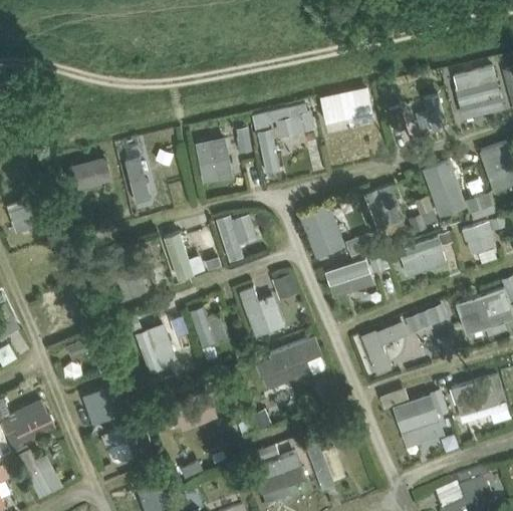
[(492,65),(452,75),(463,118),(503,108),(492,65)]
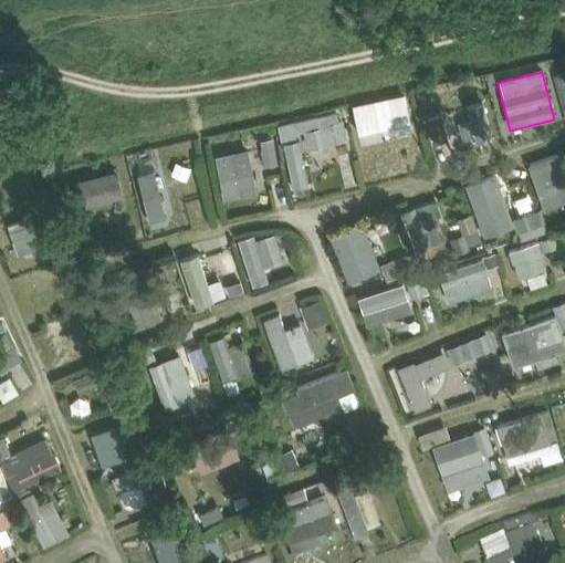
[(564,73),(553,77),(564,124),(564,73)]
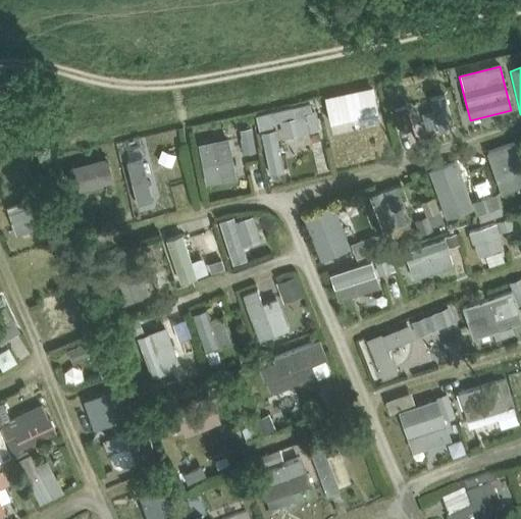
[(329,137),(383,124),(375,87),(327,97),(333,123),(327,125),(329,137)]
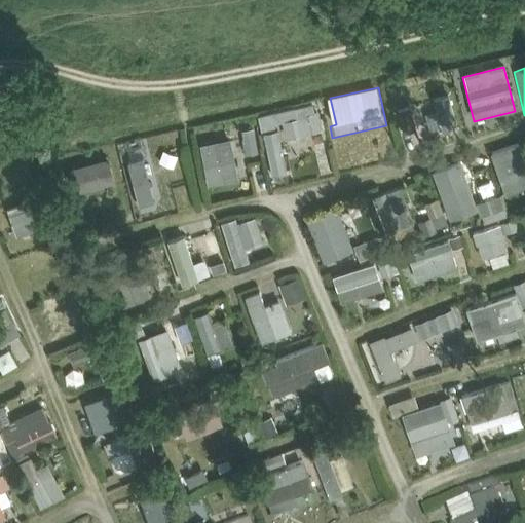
[(415,106),(421,132),(456,122),(449,97),(415,106)]
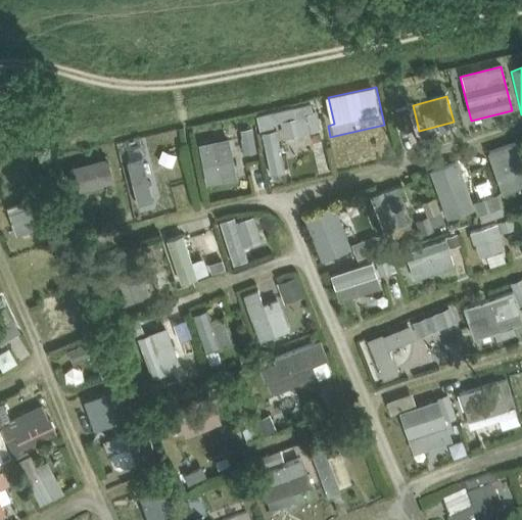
[(272,125),(280,124),(283,140),(320,131),(316,114),(313,115),(310,104),(256,116),(259,132),(273,129),(272,125)]
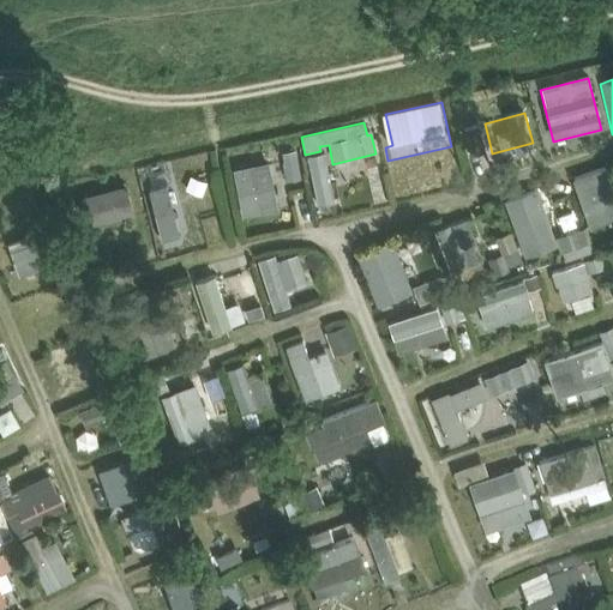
[(479,127),(462,132),(469,158),(485,153),(479,127)]
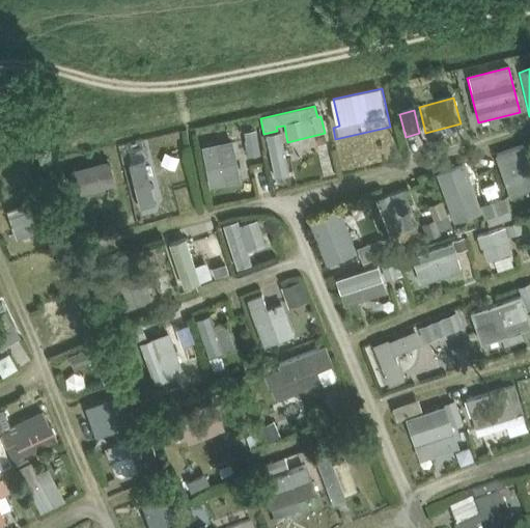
[(243,134),(245,142),(256,140),(255,132),(243,134)]
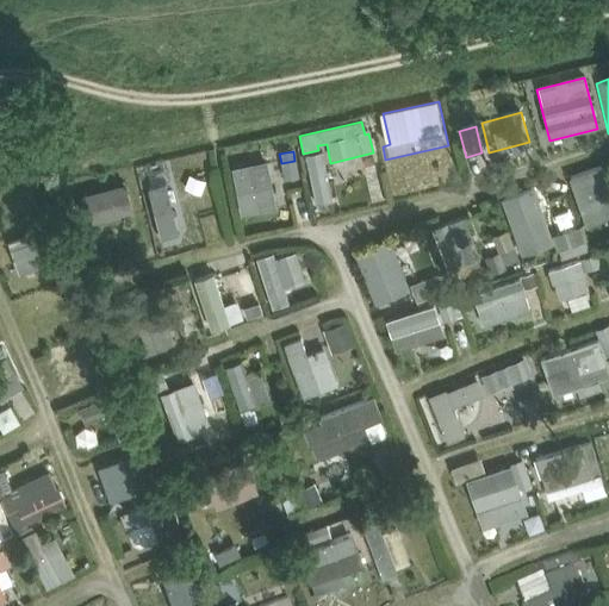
[(322,152),(305,156),(316,206),(331,202),(322,152)]
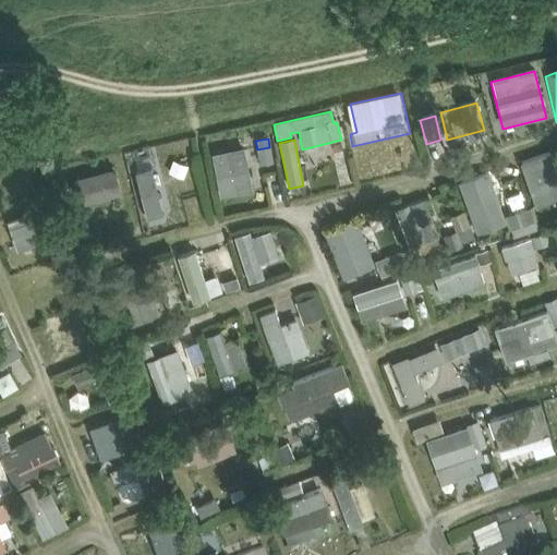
[(269,147),(257,149),(255,149),(258,168),(273,165),(269,147)]
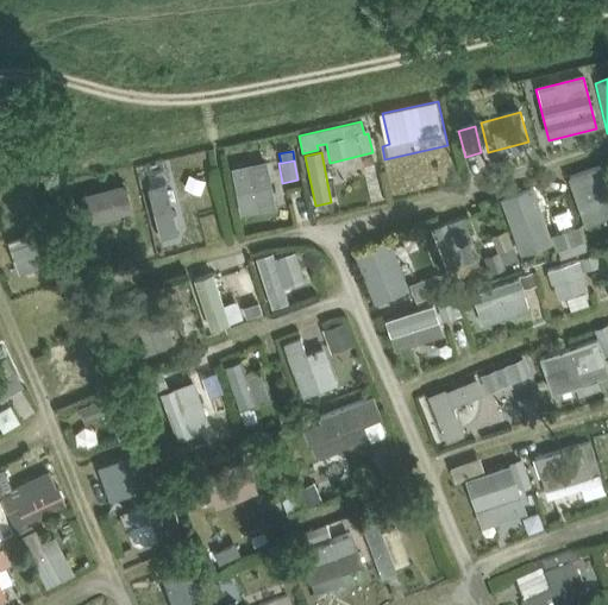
[(275,208),(267,162),(231,169),(240,215),(275,208)]
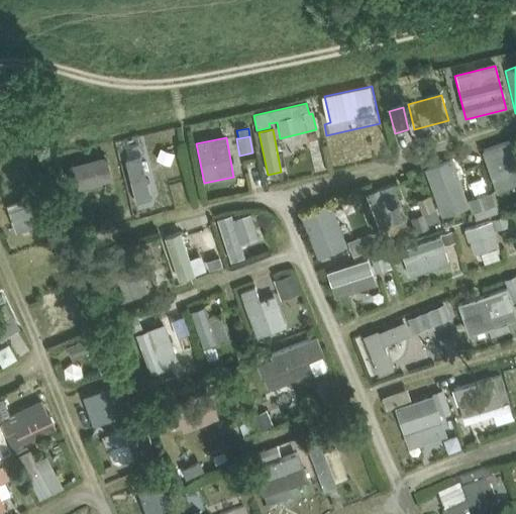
[(482,152),(496,192),(515,185),(515,165),(509,143),(482,152)]
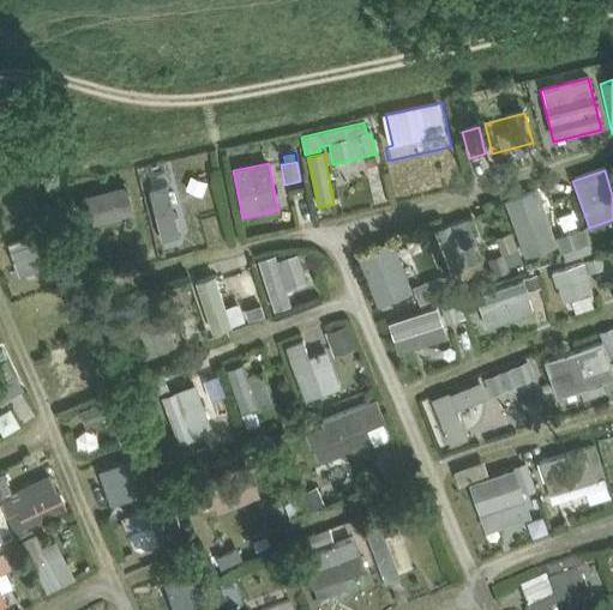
[(185,192),(202,198),(206,185),(190,179),(185,192)]
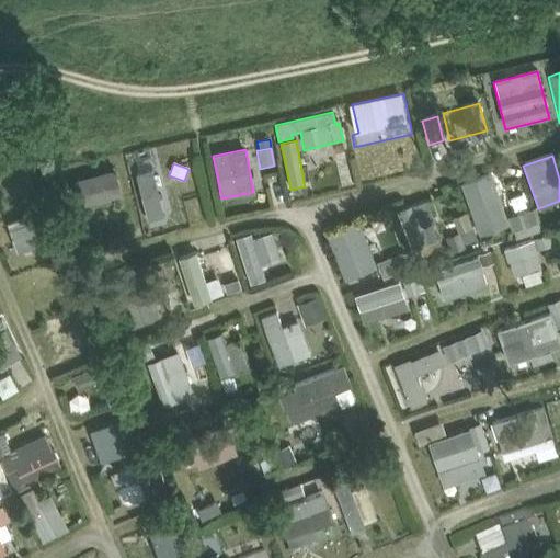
[(148,216),(166,211),(153,170),(136,175),(148,216)]
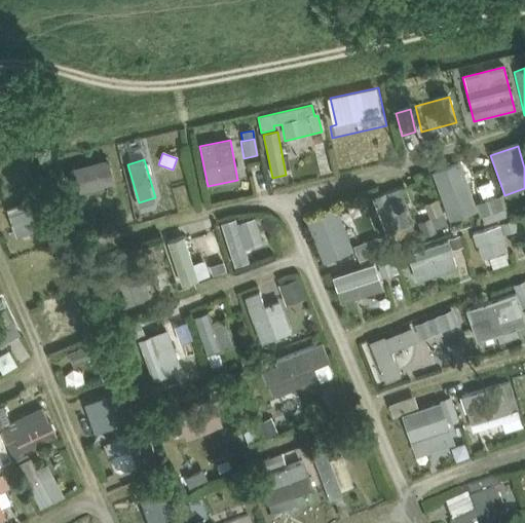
[(75,196),(114,186),(108,160),(68,171),(75,196)]
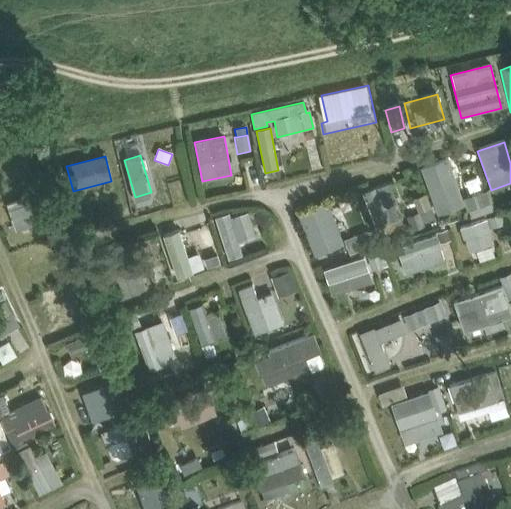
[(14,158),(13,179),(32,180),(32,159),(14,158)]
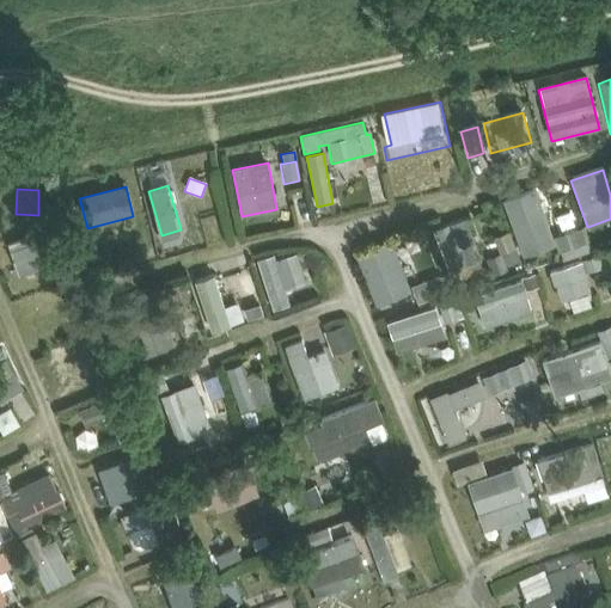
[(523,258),(555,246),(535,190),(502,202),(523,258)]
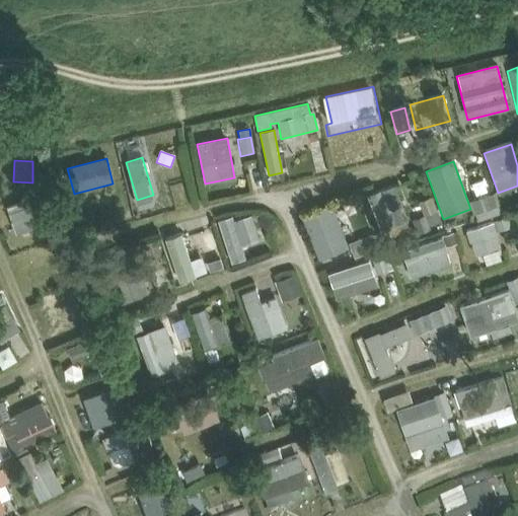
[(408,223),(394,187),(368,196),(382,232),(408,223)]
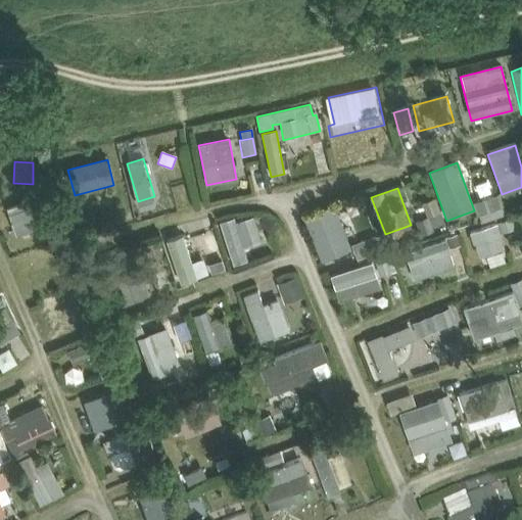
[(48,195),(6,208),(15,236),(57,223),(48,195)]
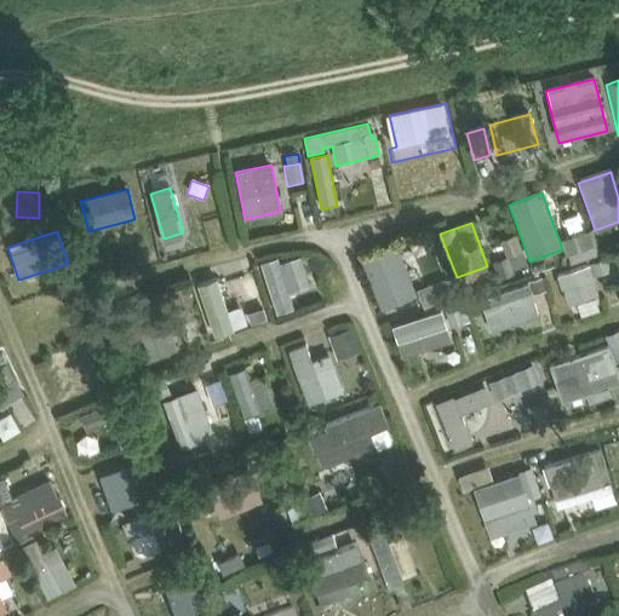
[(588,234),(574,237),(579,253),(580,253),(592,248),(588,234)]
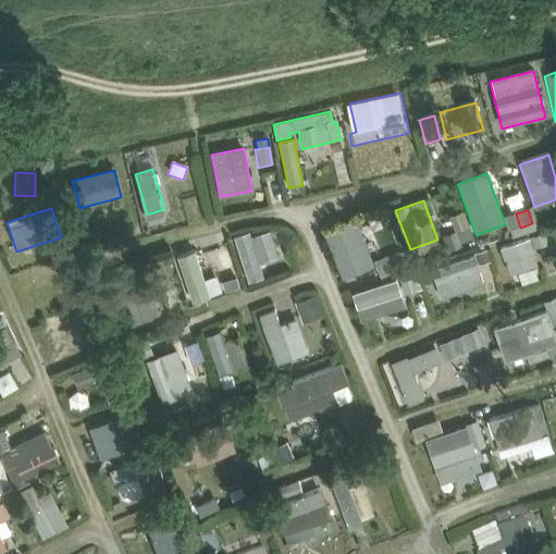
[(510,231),(520,228),(516,213),(503,218),(508,232),(510,231)]
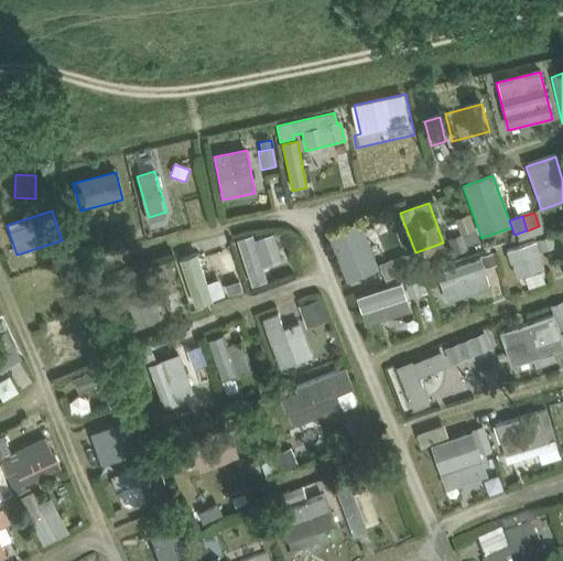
[(327,236),(346,283),(378,270),(359,223),(327,236)]
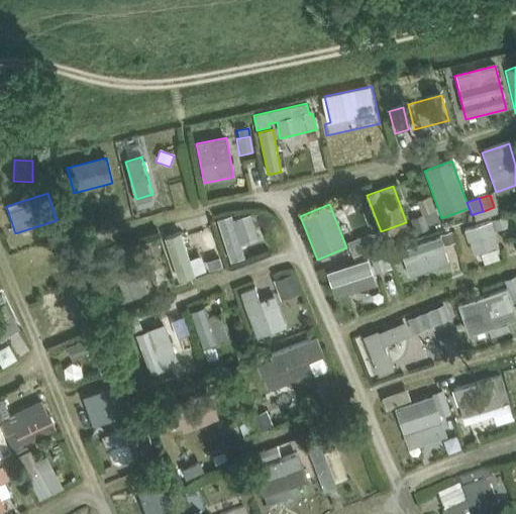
[(439,222),(434,211),(422,216),(426,227),(439,222)]
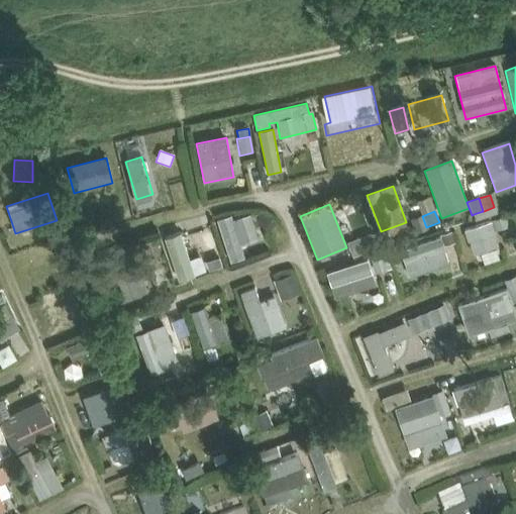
[(216,221),(230,264),(243,259),(239,244),(256,239),(249,215),(232,221),(230,216),(216,221)]
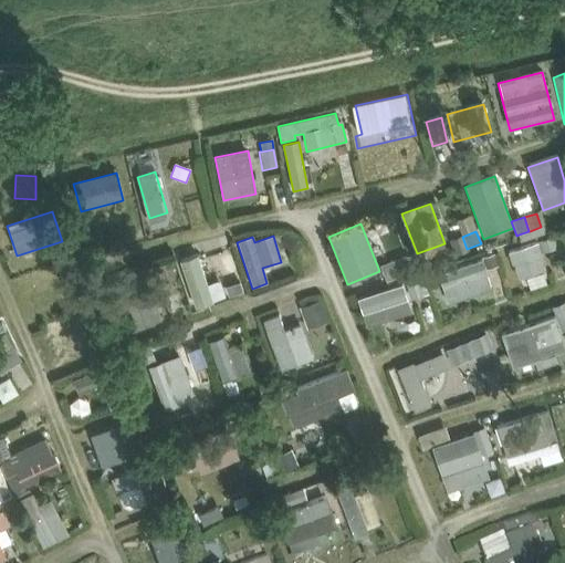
[(292,236),(283,247),(294,256),(303,246),(292,236)]
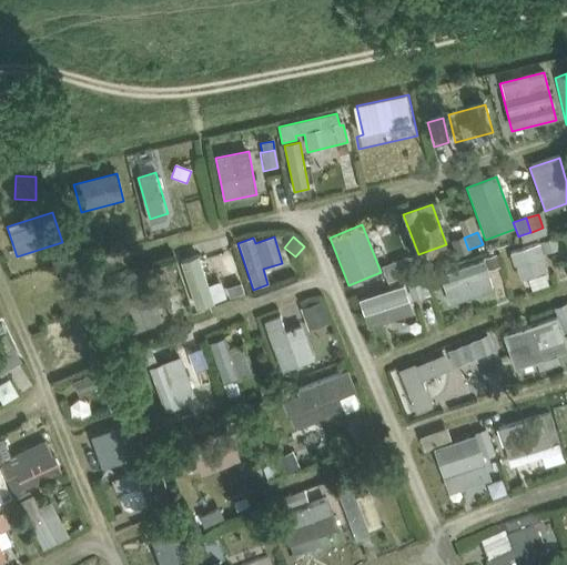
[(471,253),(468,250),(464,238),(449,243),(456,260),(471,253)]
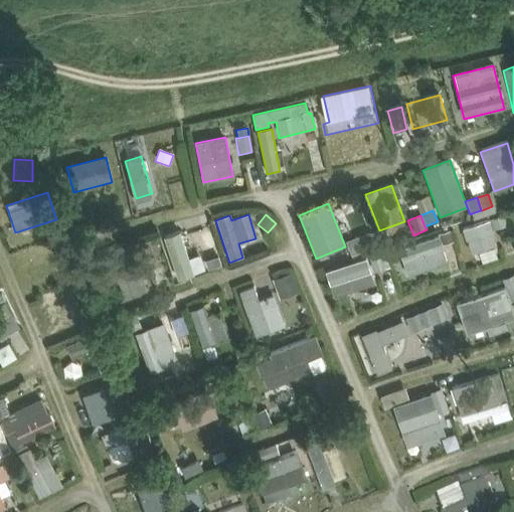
[(508,226),(504,215),(490,220),(494,231),(508,226)]
